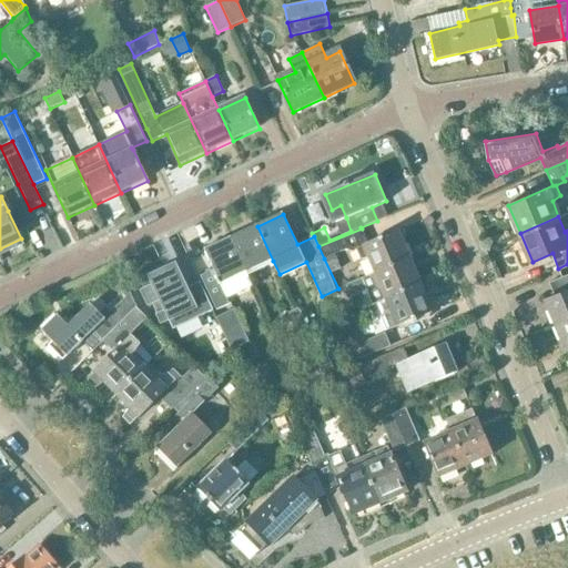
[(246,273),(273,261),(257,226),(231,239),(246,273)]
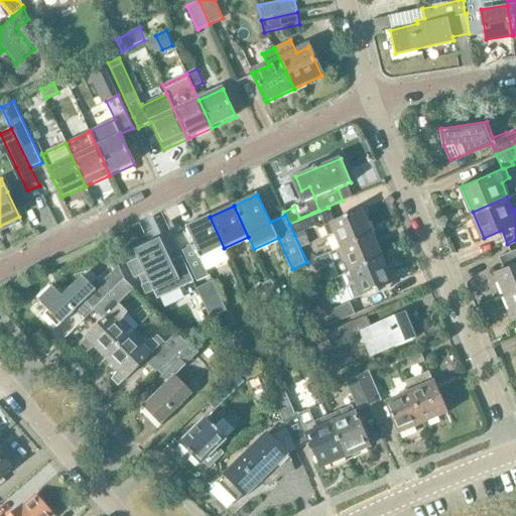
[(289,224),(294,235),(314,227),(320,229),(325,227),(329,237),(337,235),(343,249),(373,236),(363,211),(335,223),(329,208),(289,224)]
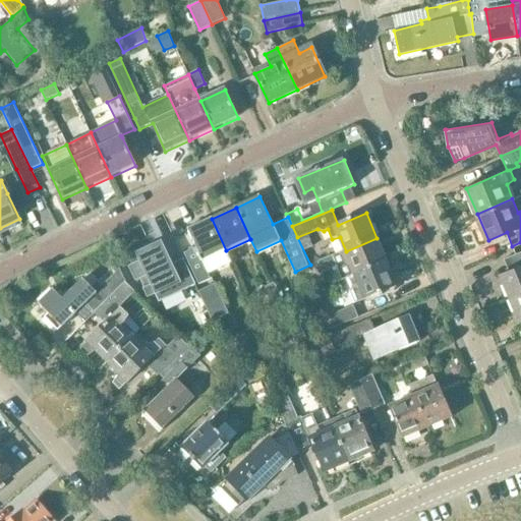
[(203,262),(226,250),(212,219),(188,230),(196,248),(184,255),(198,285),(211,280),(203,264),(203,262)]
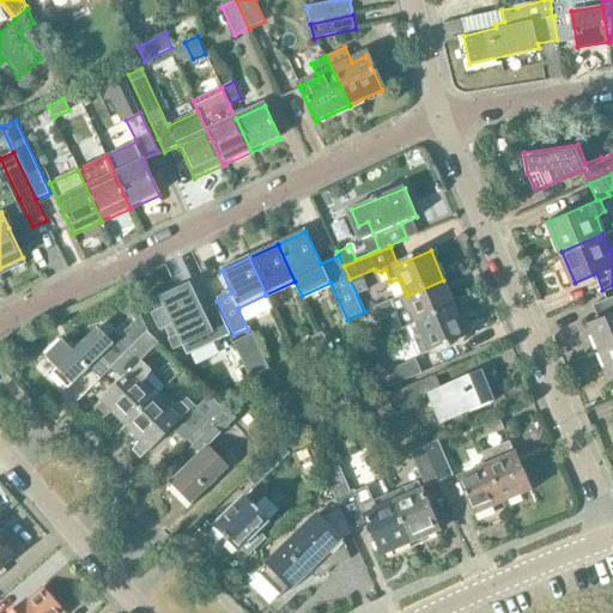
[(396,313),(404,329),(455,309),(443,280),(407,296),(392,301),(374,308),(378,320),(396,313)]
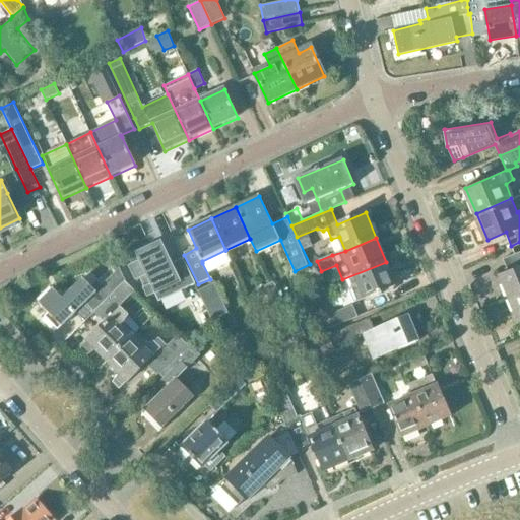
[(196,286),(194,282),(183,259),(172,264),(160,243),(135,255),(155,296),(180,283),(184,293),(196,286)]
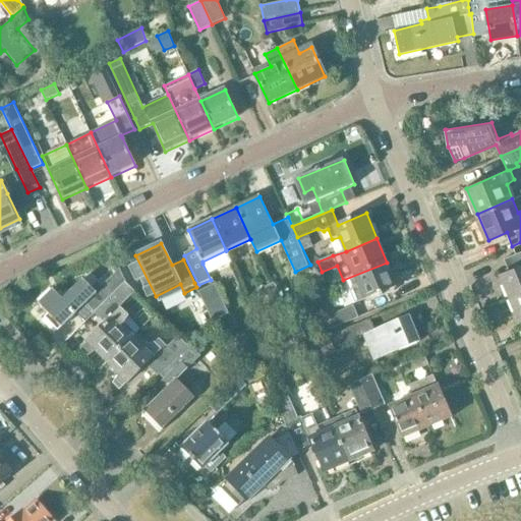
[(512,296),(520,292),(520,251),(511,256),(516,269),(503,274),(512,296)]
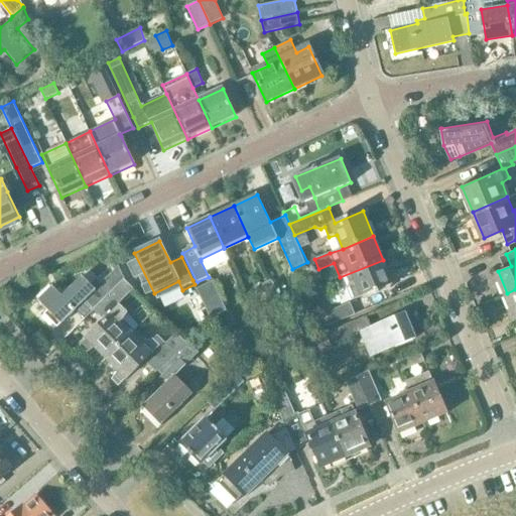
[(338,291),(346,288),(352,301),(375,291),(376,291),(393,284),(383,260),(334,280),(338,291)]
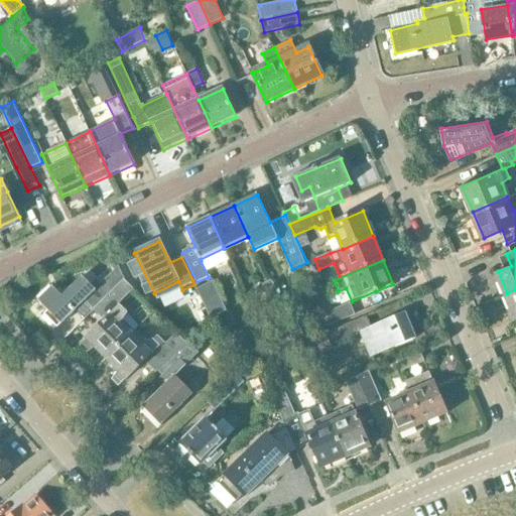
[(94,308),(123,279),(118,267),(95,289),(83,277),(62,296),(52,286),(39,300),(61,324),(85,300),(94,308)]
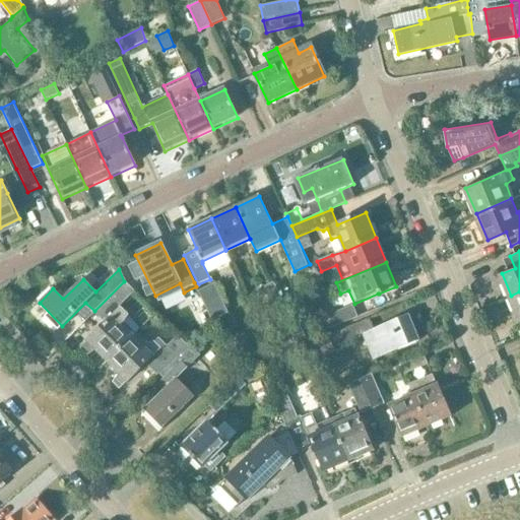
[(108,362),(133,337),(121,325),(129,314),(121,305),(134,290),(124,281),(94,311),(107,323),(88,341),(108,362)]
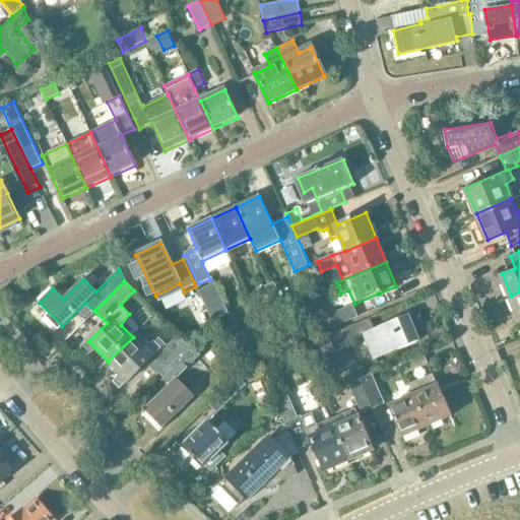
[(229,313),(214,283),(199,291),(212,321),(229,313)]
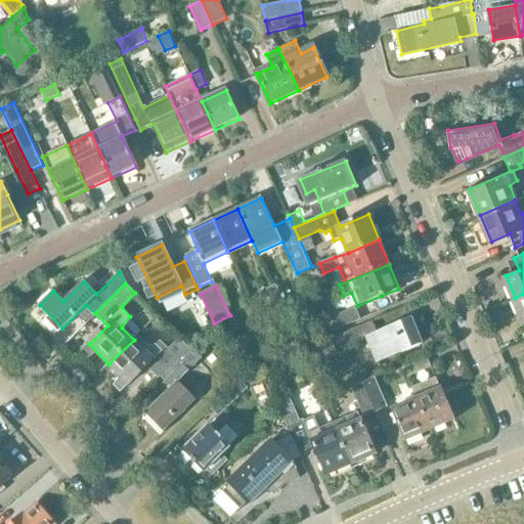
[(263,300),(276,294),(272,286),(259,292),(263,300)]
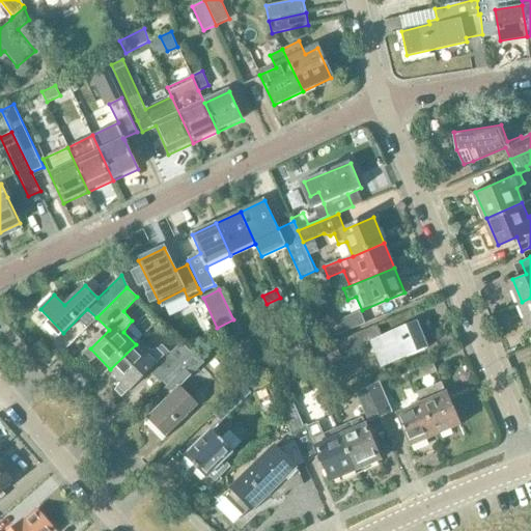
[(530,298),(522,302),(530,324),(530,298)]
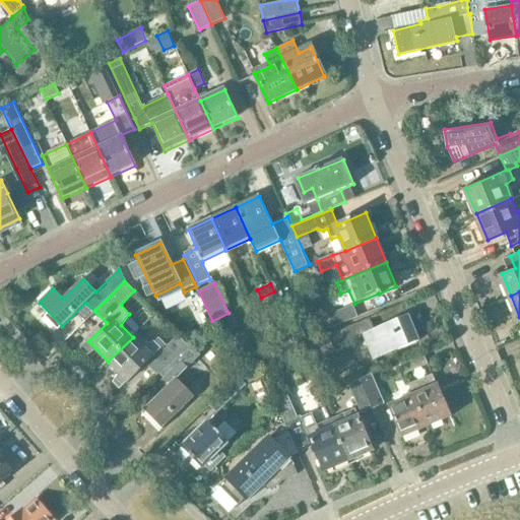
[(323,331),(358,317),(352,304),(317,319),(323,331)]
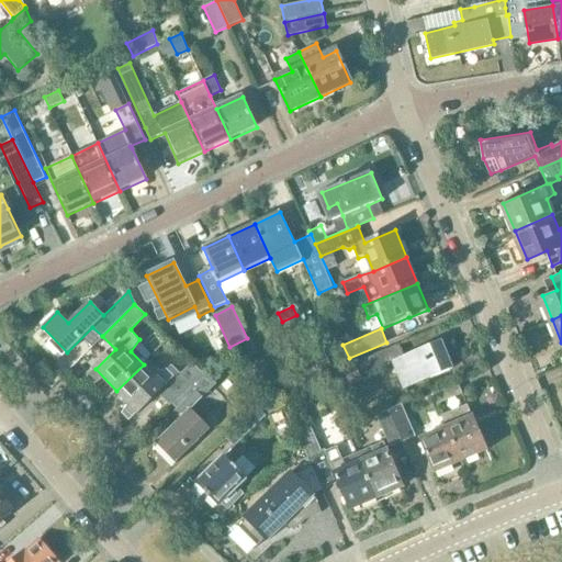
[(441,341),(405,357),(400,345),(343,367),(334,370),(337,380),(346,375),(349,384),(362,379),(361,374),(394,361),(405,389),(453,369),(441,341)]
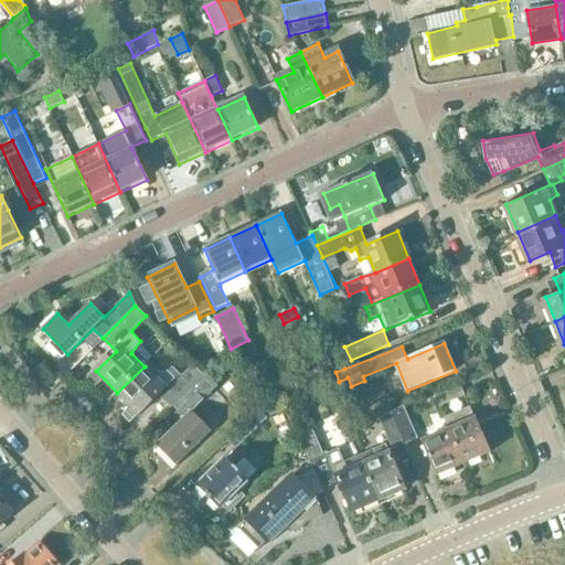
[(172,408),(173,406),(203,375),(193,365),(177,382),(168,372),(157,379),(145,366),(117,393),(139,415),(159,395),(172,408)]
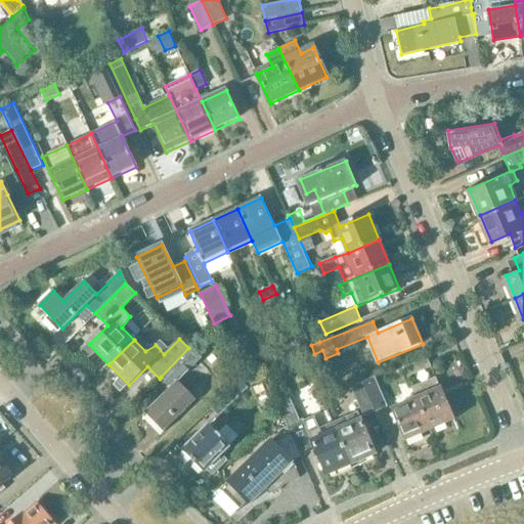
[(177,382),(203,357),(191,346),(188,348),(161,377),(171,388),(177,382)]
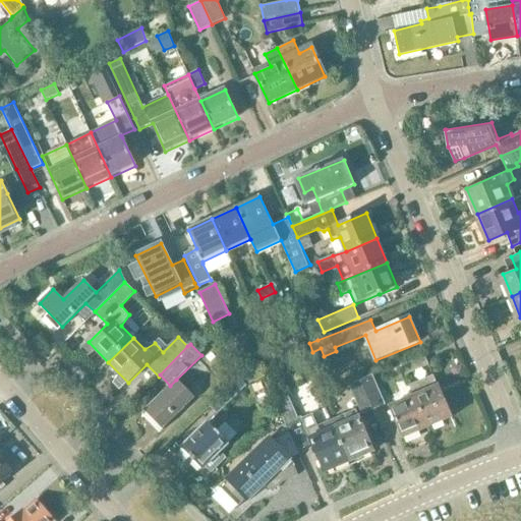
[(429,365),(424,354),(400,363),(405,375),(429,365)]
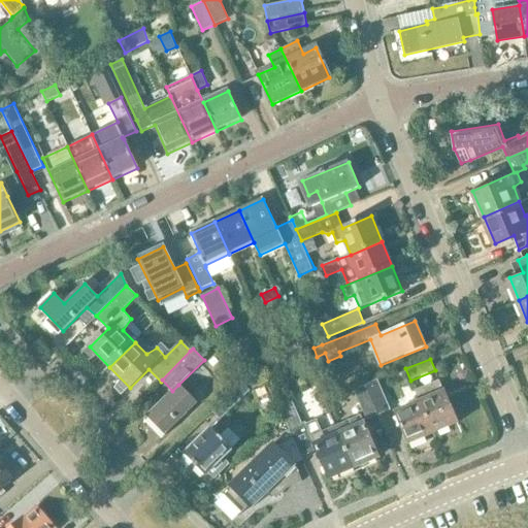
[(259,365),(231,393),(211,411),(221,421),(254,389),(254,390),(257,387),(258,388),(260,386),(261,387),(263,385),(264,386),(267,383),(259,365)]
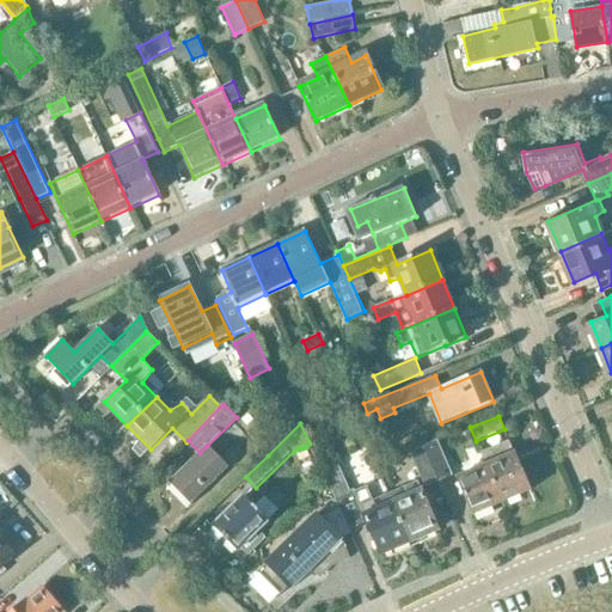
[(423,446),(439,481),(452,476),(438,440),(423,446)]
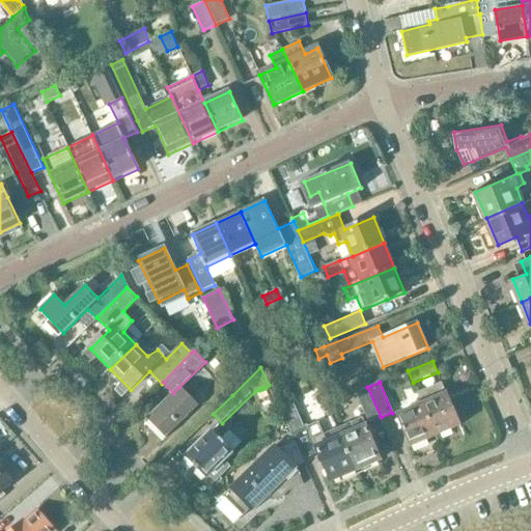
[(417,392),(422,404),(436,437),(460,425),(446,394),(441,382),(417,392)]
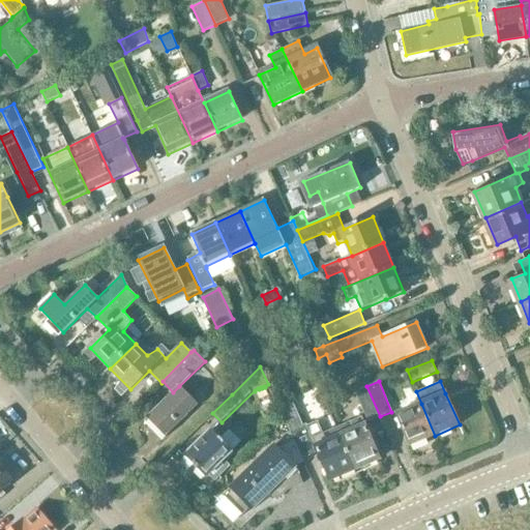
[(179,386),(173,392),(147,418),(166,438),(199,406),(179,386)]
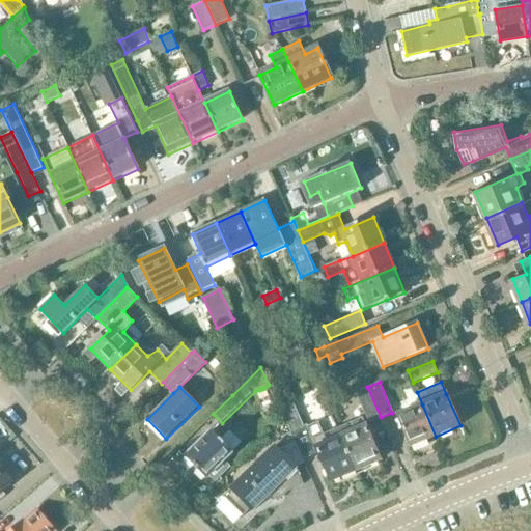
[(368,422),(381,417),(367,387),(355,391),(368,422)]
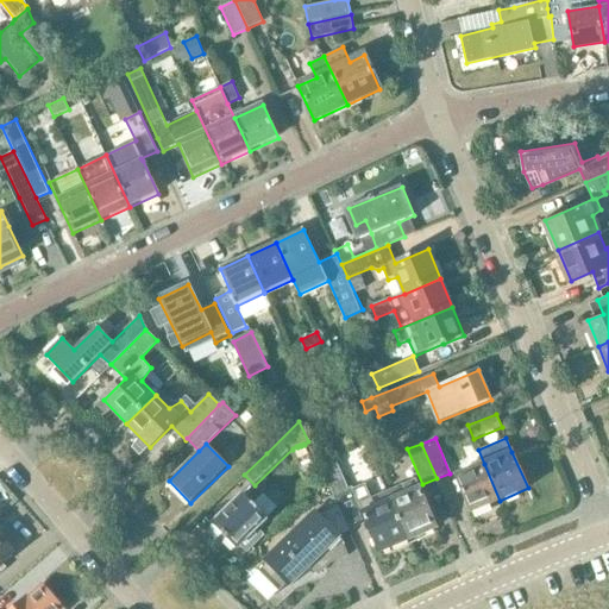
[(334,496),(347,526),(364,519),(378,552),(408,540),(391,502),(376,508),(371,500),(372,498),(365,483),(352,488),(352,487),(349,488),(338,463),(322,470),(334,496)]
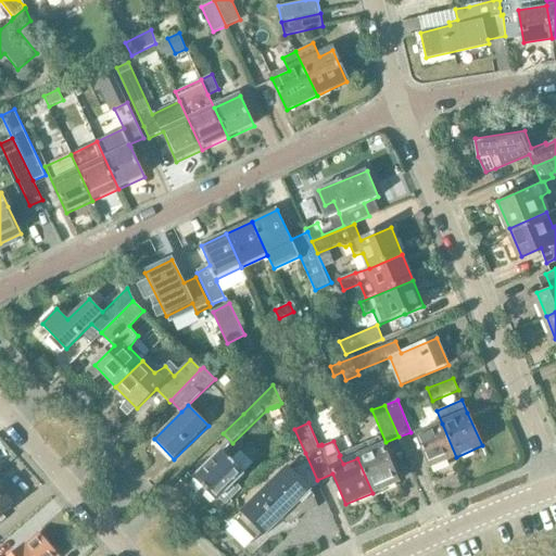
[(431,468),(456,457),(442,424),(417,434),(431,468)]
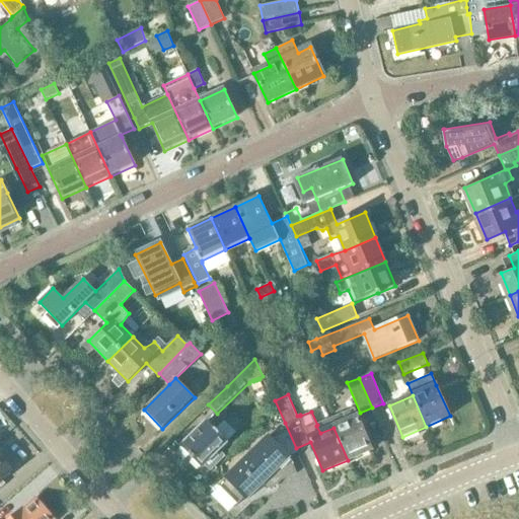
[(334,428),(348,460),(372,450),(354,409),(344,414),(347,422),(334,428)]
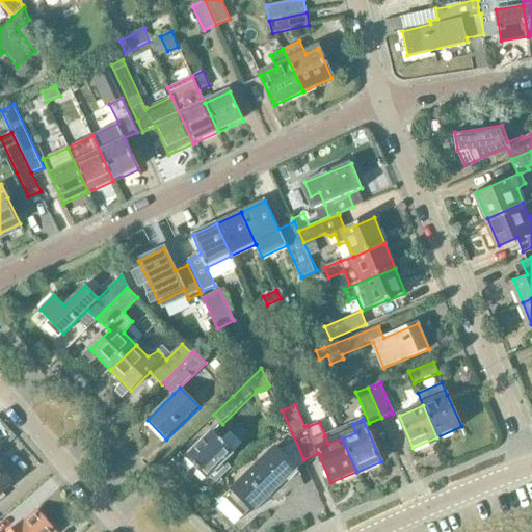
[(230,432),(220,441),(213,433),(186,459),(207,480),(242,445),(230,432)]
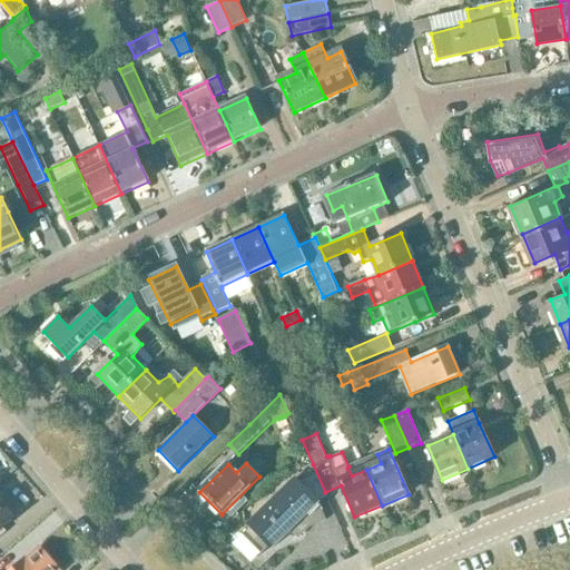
[(326,497),(325,492),(313,464),(302,470),(306,478),(297,482),(295,480),(241,534),(254,548),(263,557),(291,530),(297,537),(307,527),(325,519),(316,500),(326,497)]
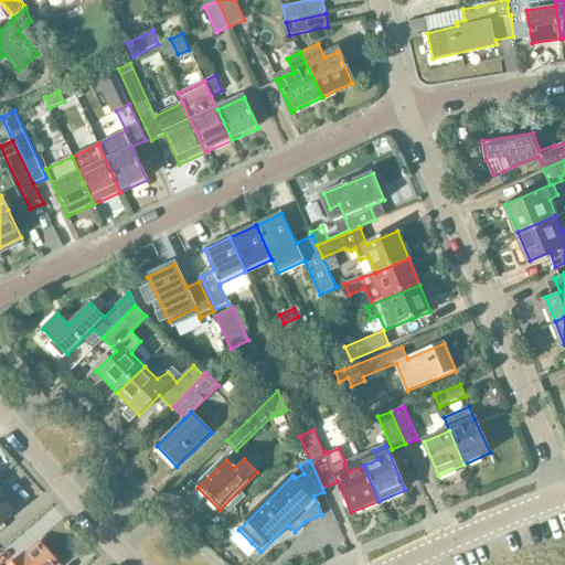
[(0,526),(16,513),(0,496),(0,526)]
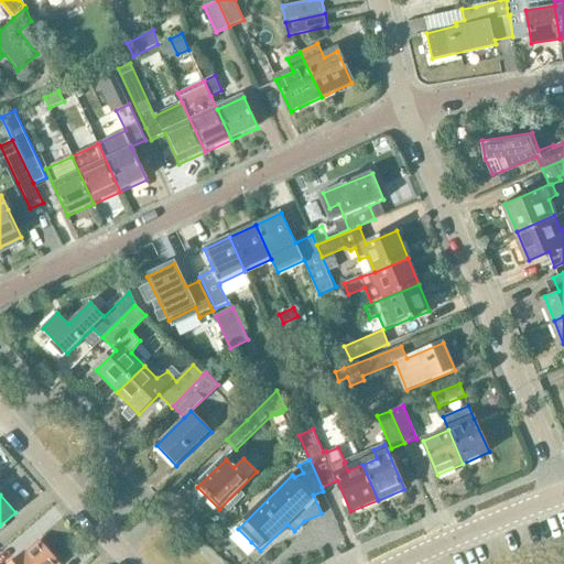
[(58,563),(40,542),(26,554),(25,553),(12,563),(58,563)]
